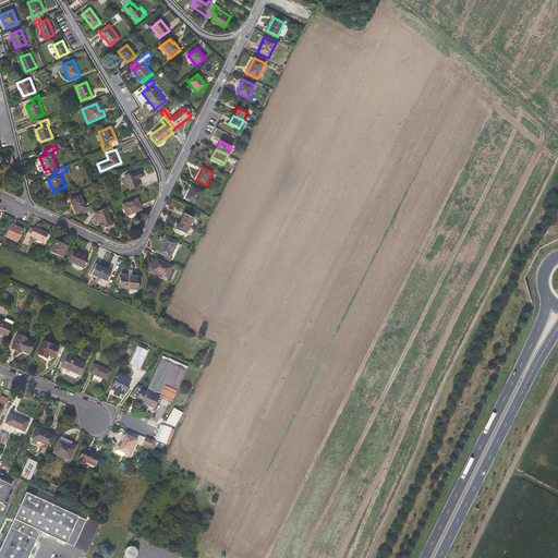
[(124,178),(130,191),(140,186),(137,179),(142,177),(140,171),(124,178)]
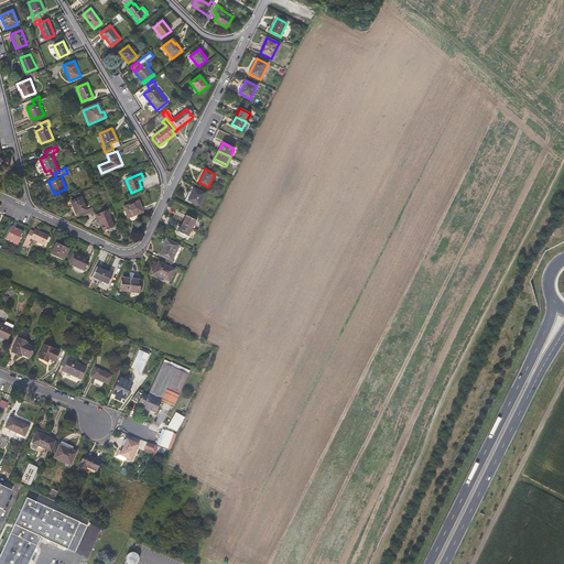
[(198,206),(205,194),(194,188),(187,201),(198,206)]
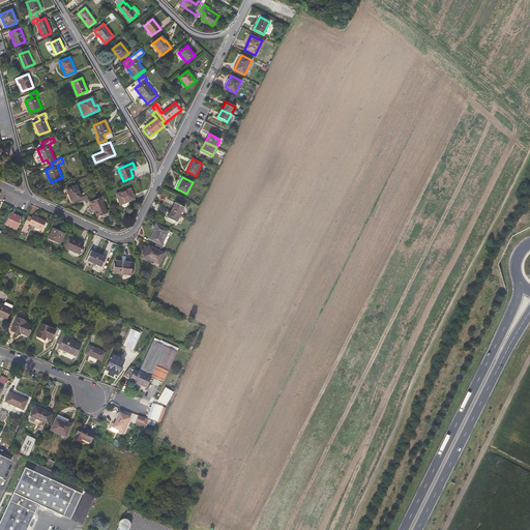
[(81,198),(77,185),(66,189),(71,202),(78,199),(81,198)]
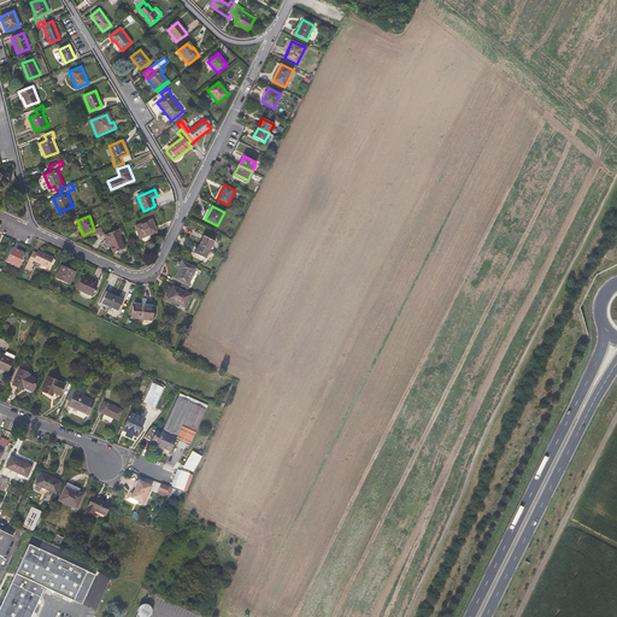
[(140,239),(157,233),(152,219),(135,227),(140,239)]
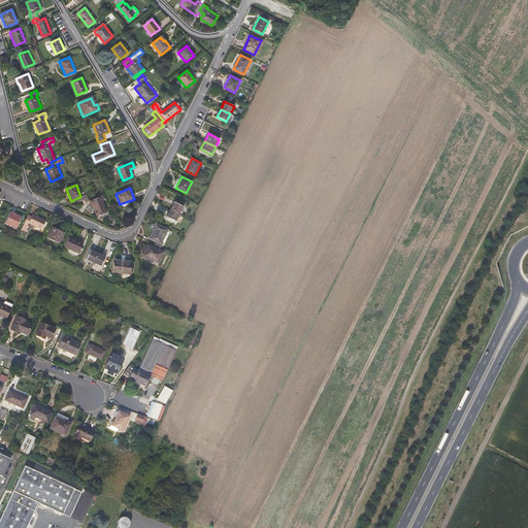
[(106,212),(102,201),(104,200),(102,196),(90,201),(92,208),(94,207),(94,209),(97,217),(106,212)]
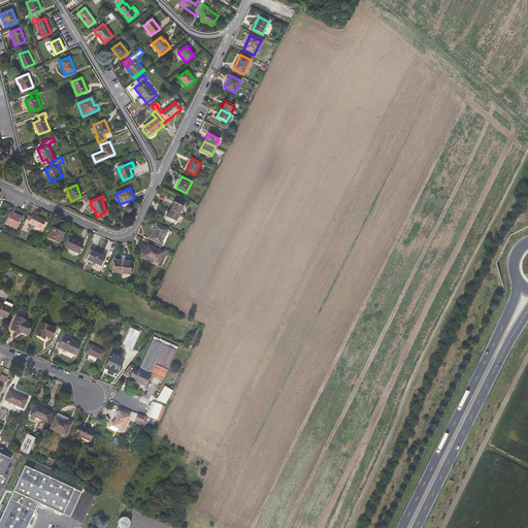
[(184,206),(174,201),(170,209),(179,215),(184,206)]
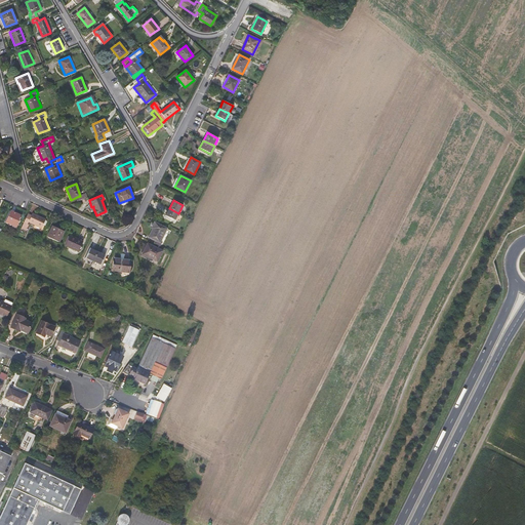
[(178,213),(169,208),(165,216),(169,218),(171,218),(175,220),(178,213)]
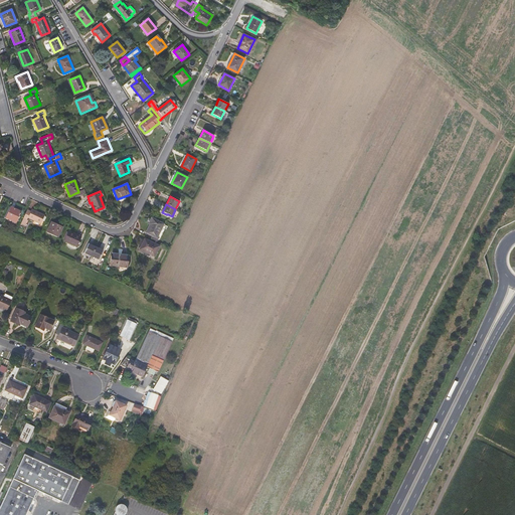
[(16,223),(21,211),(10,206),(5,218),(16,223)]
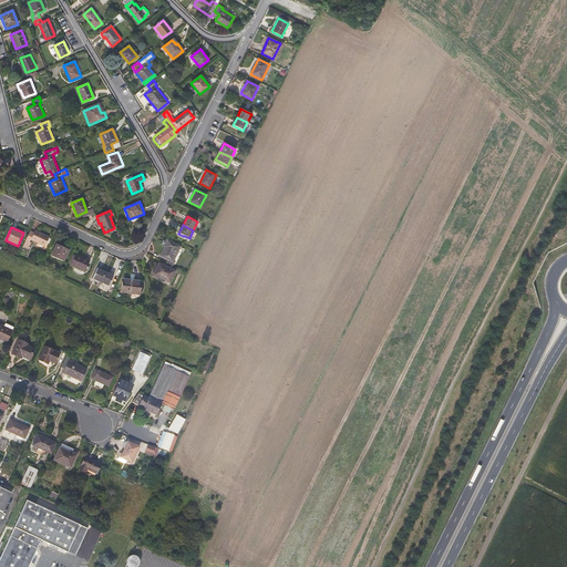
[(49,237),(35,230),(34,233),(30,232),(23,246),(28,249),(31,243),(30,243),(31,239),(45,246),(47,243),(49,238),(49,237)]
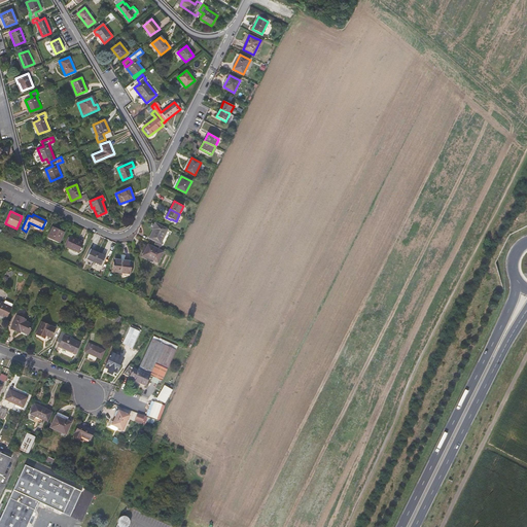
[(161,243),(168,229),(155,223),(152,229),(153,230),(149,238),(155,241),(154,244),(161,247),(163,244),(161,243)]
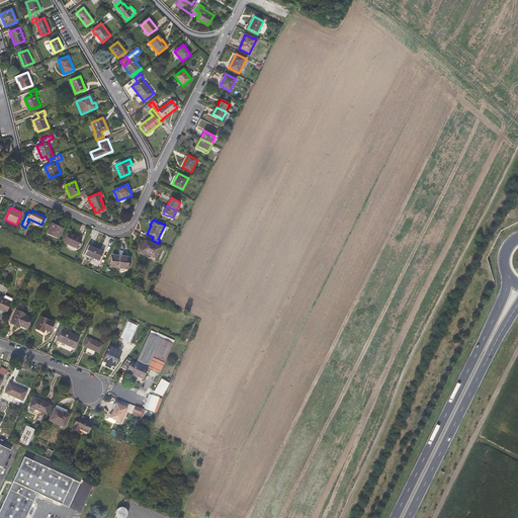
[(59,239),(63,229),(52,223),(47,234),(59,239)]
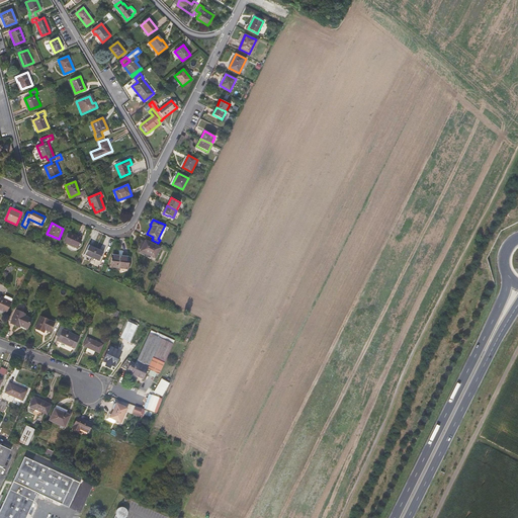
[(82,238),(69,233),(69,234),(65,241),(65,243),(77,248),(78,246),(79,244),(82,238)]
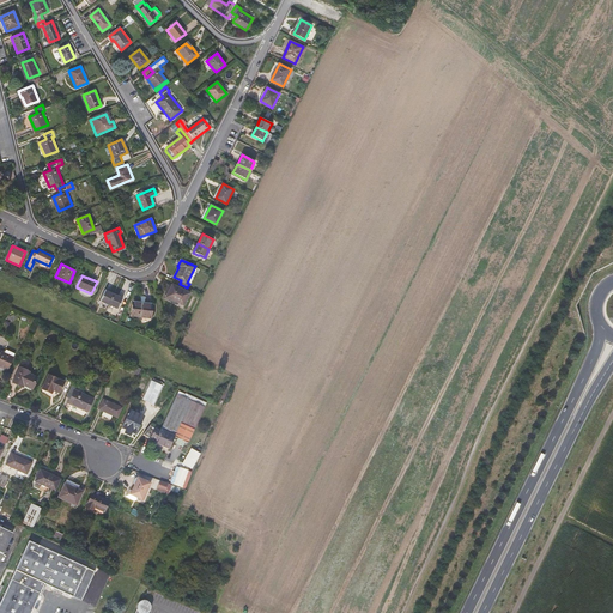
[(189,293),(173,284),(167,297),(183,305),(189,293)]
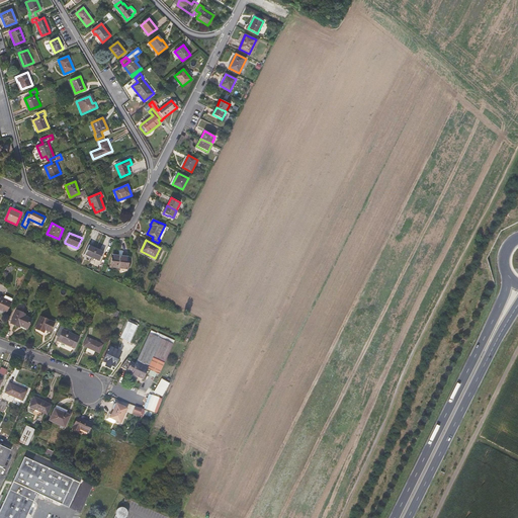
[(96,248),(89,245),(84,255),(89,257),(90,258),(92,258),(96,248)]
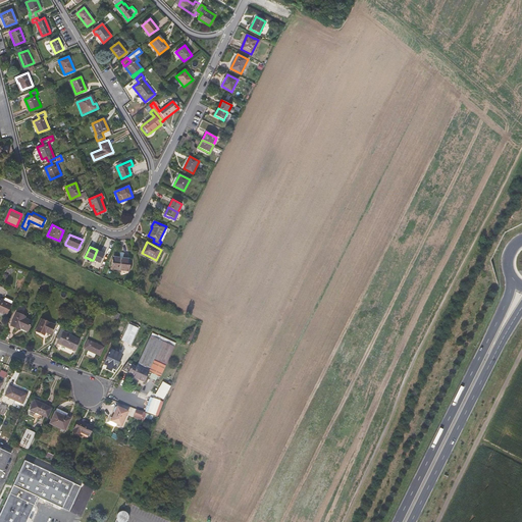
[(105,254),(97,250),(93,260),(94,261),(95,261),(100,263),(105,254)]
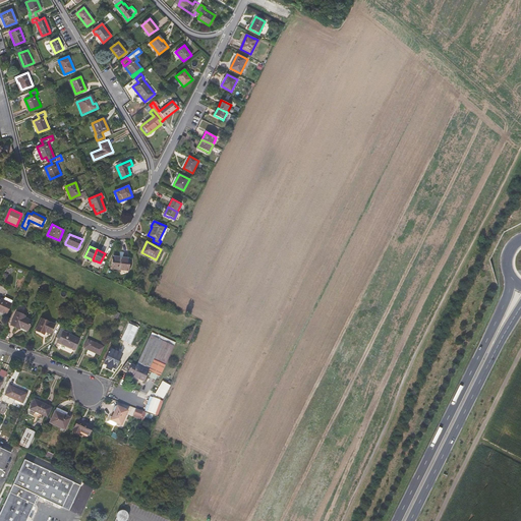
[(113,257),(112,268),(128,271),(129,259),(113,257)]
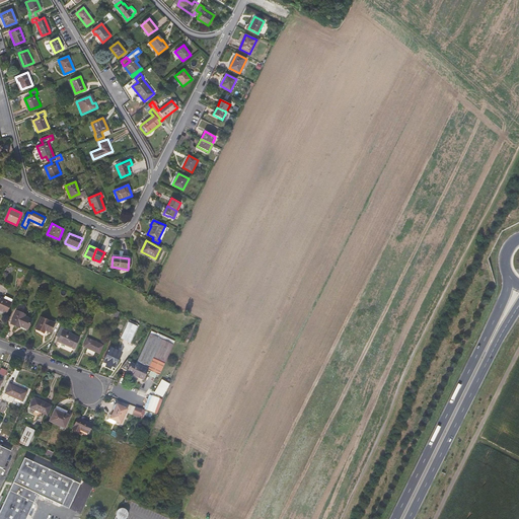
[(0,309),(6,312),(11,302),(4,299),(0,297),(0,309)]
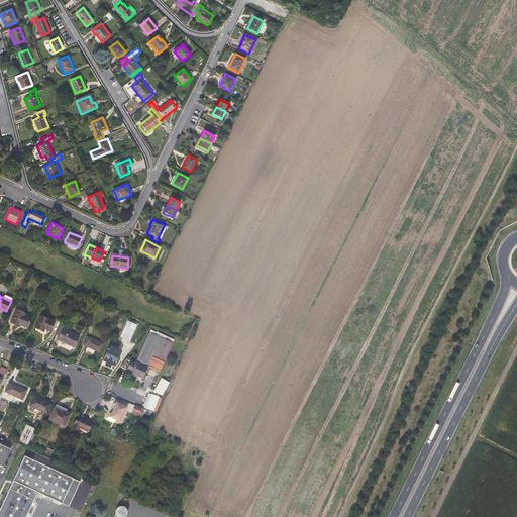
[(31,318),(24,315),(25,313),(17,310),(11,322),(19,326),(20,324),(27,328),(31,318)]
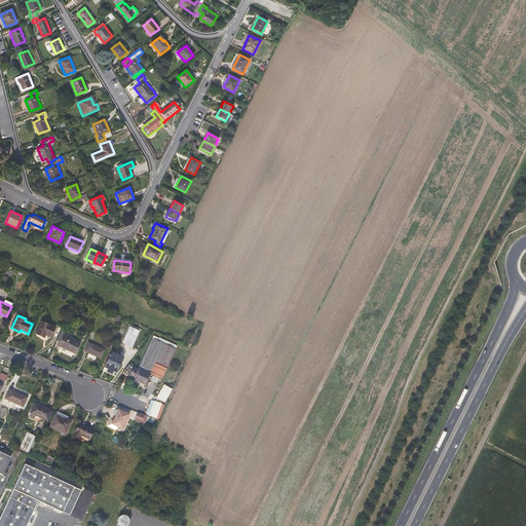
[(42,322),(36,334),(44,337),(45,335),(51,337),(55,328),(42,322)]
